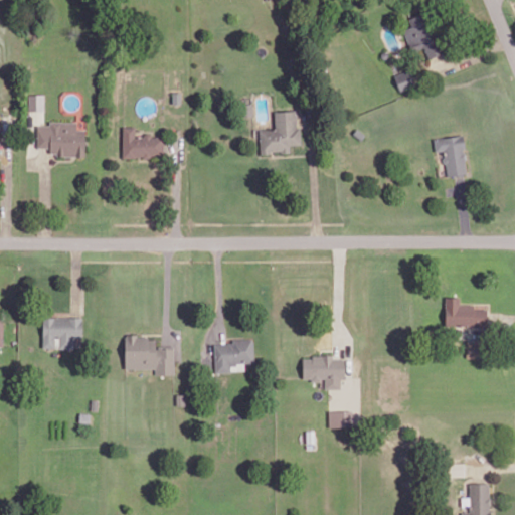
[(409,16),(412,27),(405,28),(409,52),(424,48),(426,57),(436,55),(427,13),(409,16)]
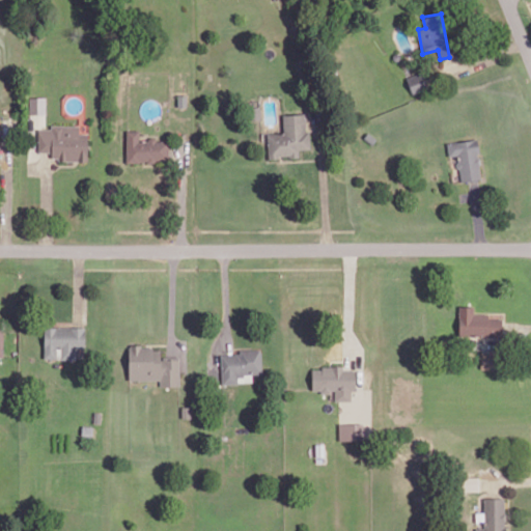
[(29,114),(46,114),(46,96),(29,96),(29,114)]
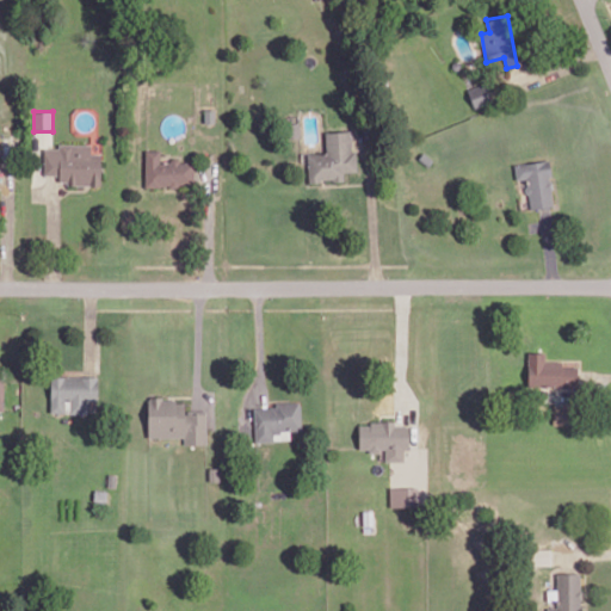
[(326,155),(308,155),(308,180),(345,181),(345,172),(357,172),(357,152),(351,152),(351,130),(326,130),(326,155)]
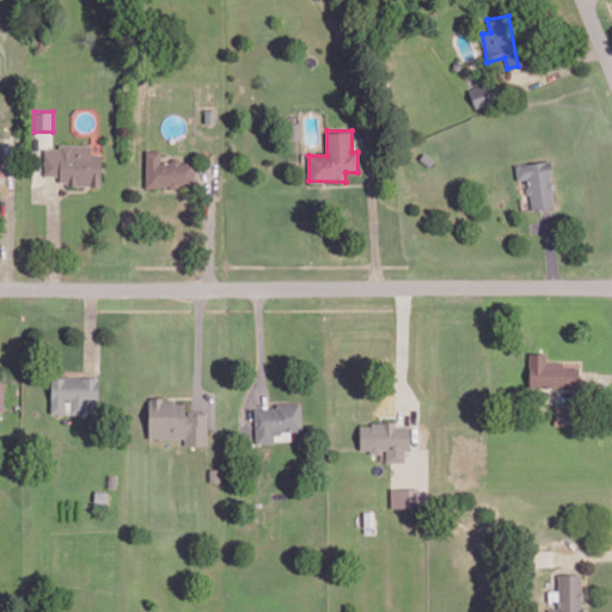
[(102,154),(91,153),(91,145),(57,144),(57,148),(44,148),(44,176),(60,176),(60,185),(101,185),(102,154)]
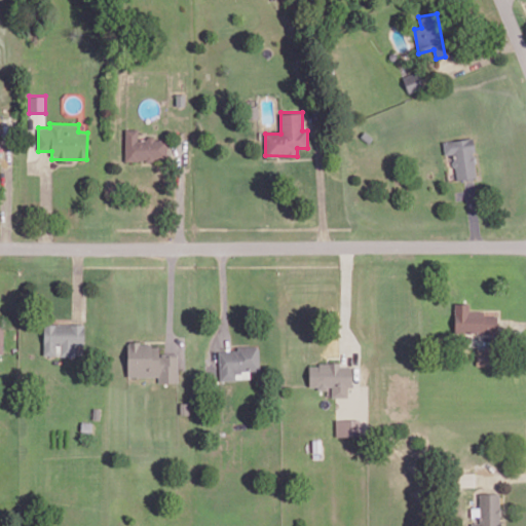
[(124,160),(166,161),(166,138),(138,137),(138,128),(125,128),(124,160)]
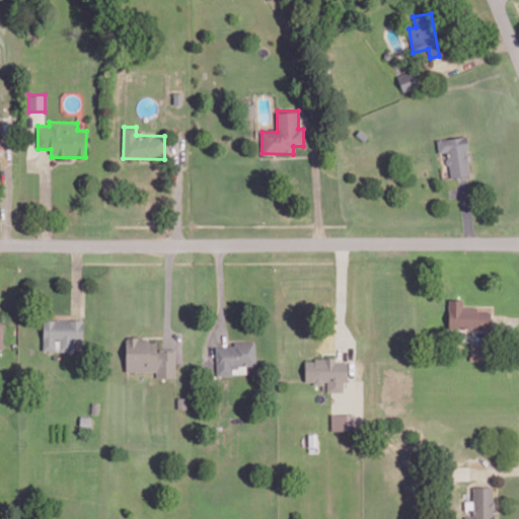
[(450,177),(470,175),(466,136),(437,139),(438,153),(447,152),(450,177)]
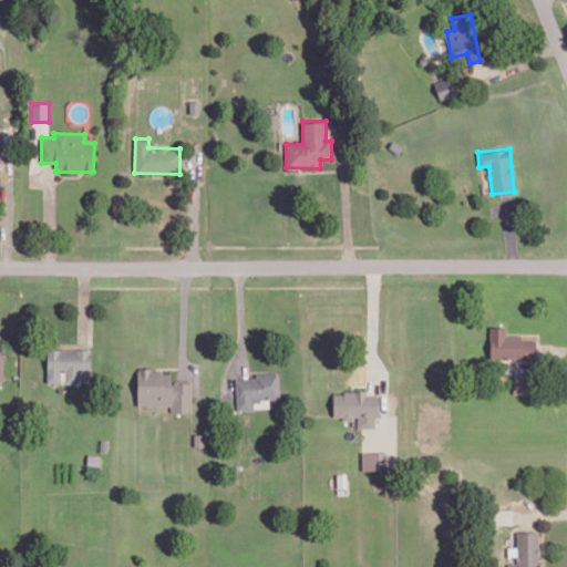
[(536,339),(522,340),(522,334),(505,334),(505,327),(490,328),(491,360),(536,359),(536,339)]
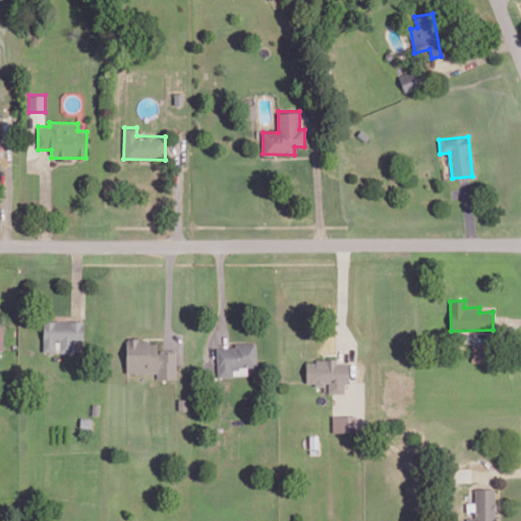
[(83,322),(44,321),(43,352),(74,352),(74,342),(83,342),(83,322)]
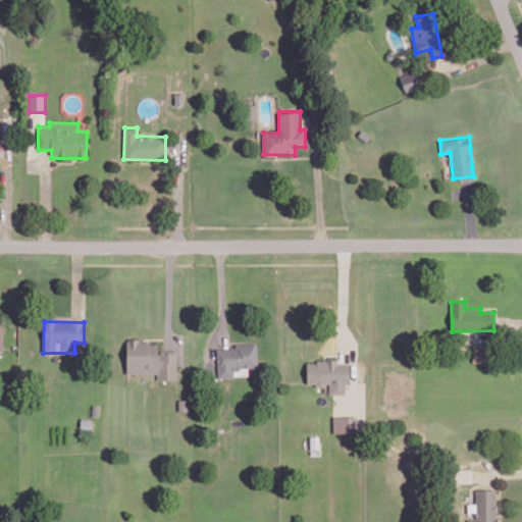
[(176,352),(157,352),(157,342),(126,342),(126,373),(157,373),(157,380),(177,379),(176,352)]
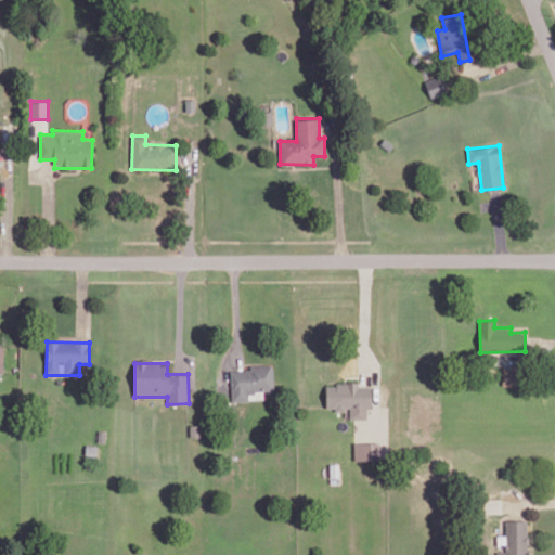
[(231,368),(232,401),(248,401),(248,391),(274,390),(273,366),(231,368)]
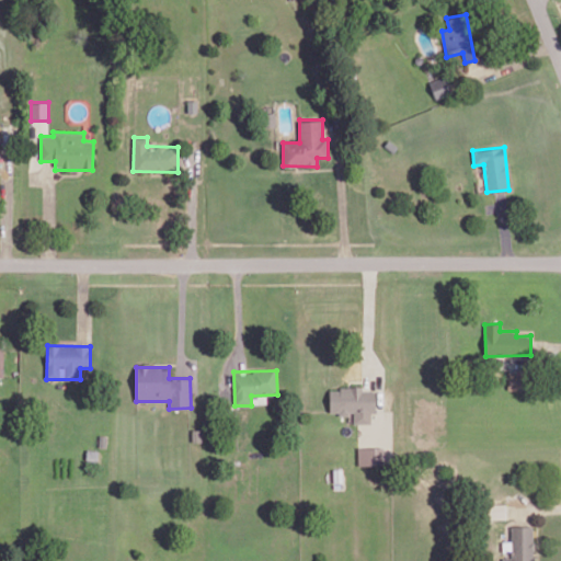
[(329,388),(329,414),(354,414),(354,424),(371,424),(371,411),(376,411),(376,390),(363,390),(363,388),(329,388)]
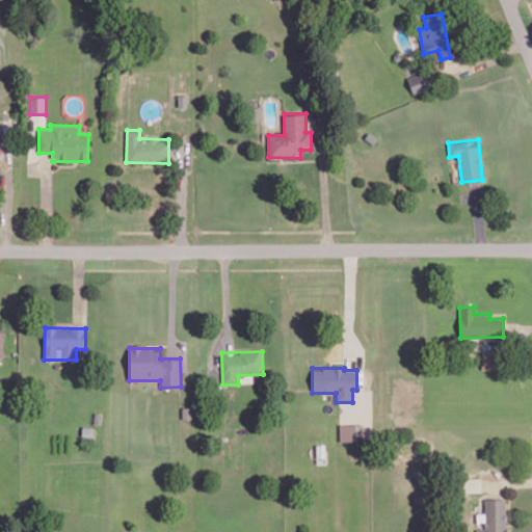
[(364,441),(364,423),(340,424),(340,441),(364,441)]
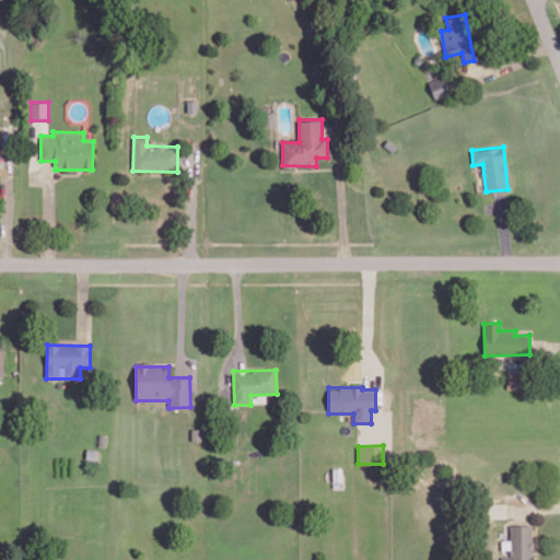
[(482,501),(482,515),(505,515),(505,501),(482,501)]
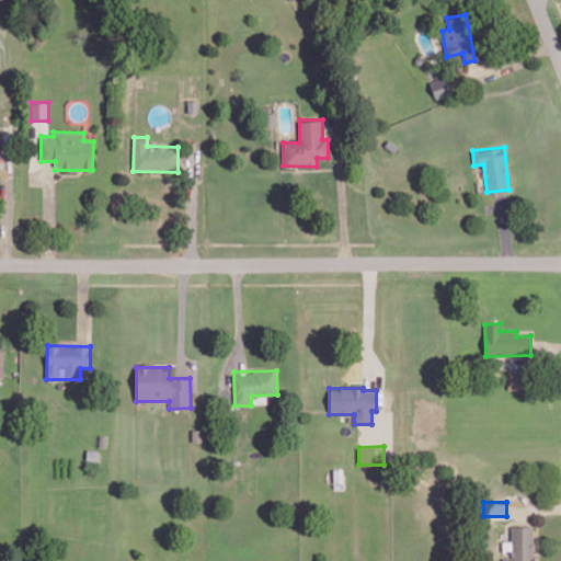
[(513,525),(513,557),(505,557),(505,560),(536,560),(536,554),(534,554),(534,524),(513,525)]
